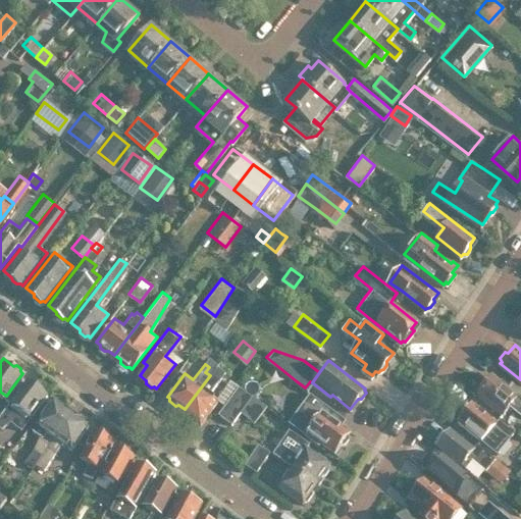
[(210,375),(185,409),(191,414),(191,417),(197,421),(200,421),(202,422),(219,398),(210,392),(225,370),(217,365),(210,375)]
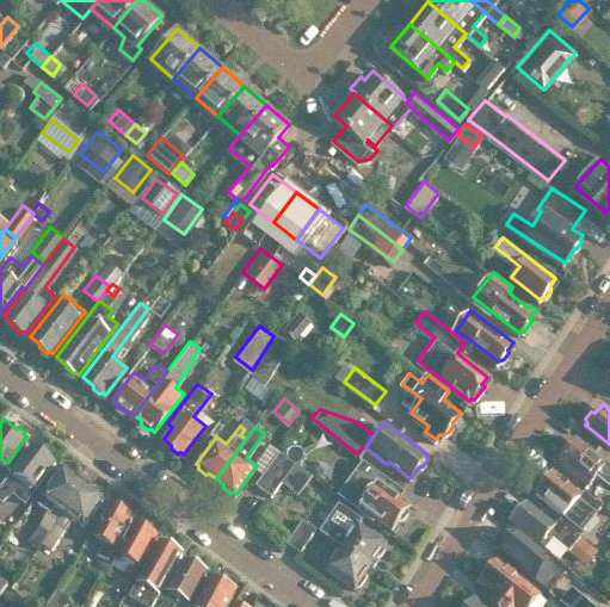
[(562,454),(559,459),(589,484),(599,472),(609,481),(609,450),(599,443),(593,450),(578,437),(571,445),(566,446),(562,451),(562,454)]
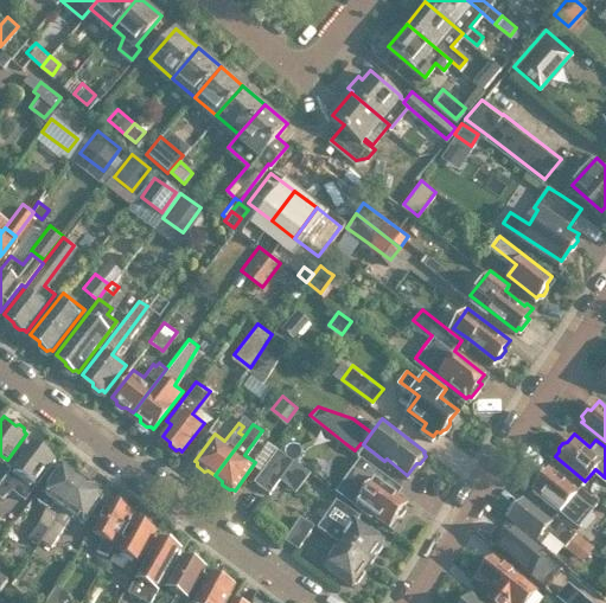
[(55,455),(51,453),(51,449),(46,446),(43,447),(32,438),(13,464),(12,464),(0,479),(0,493),(1,494),(12,486),(24,495),(55,455)]
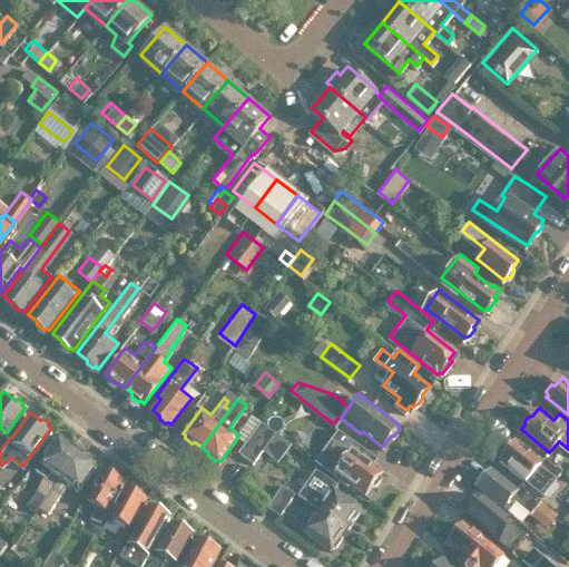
[(275,431),(261,420),(238,450),(253,460),(268,440),(275,431)]
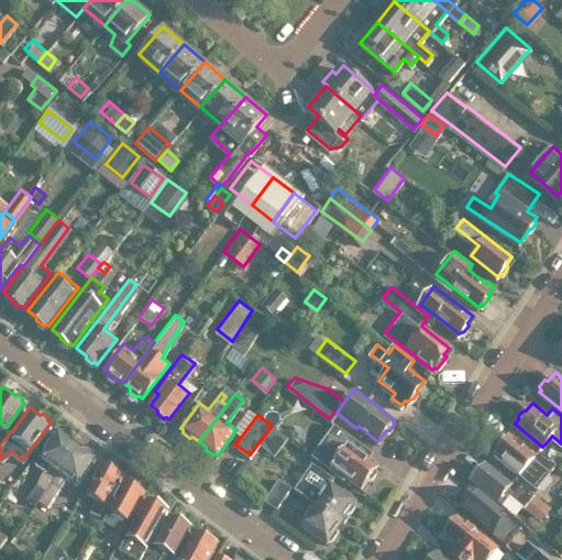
[(333,423),(310,453),(344,479),(348,475),(362,486),(370,476),(373,476),(378,470),(377,467),(378,465),(367,458),(373,451),(333,423)]
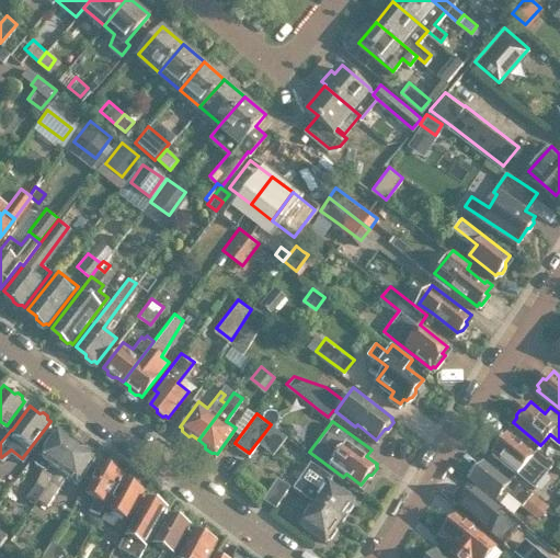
[(44,485),(75,440),(68,434),(69,432),(64,428),(59,429),(57,428),(35,459),(43,465),(40,470),(36,479),(44,485)]
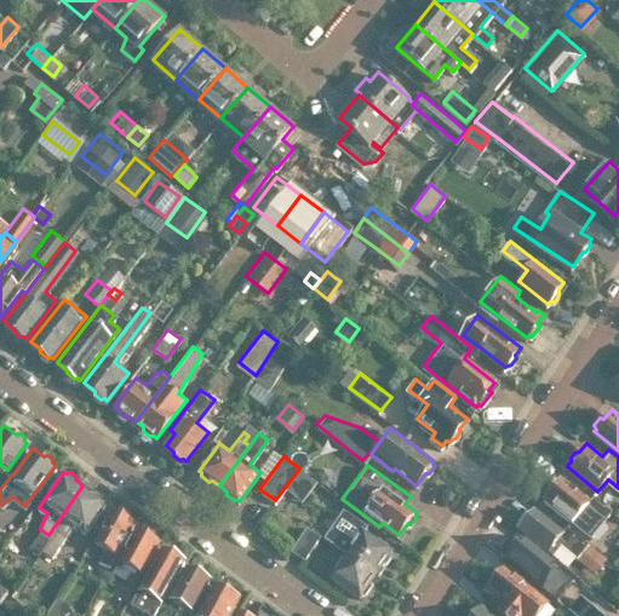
[(546,494),(544,496),(580,527),(591,513),(618,533),(618,516),(594,495),(590,499),(562,475),(554,485),(550,485),(545,491),(546,494)]
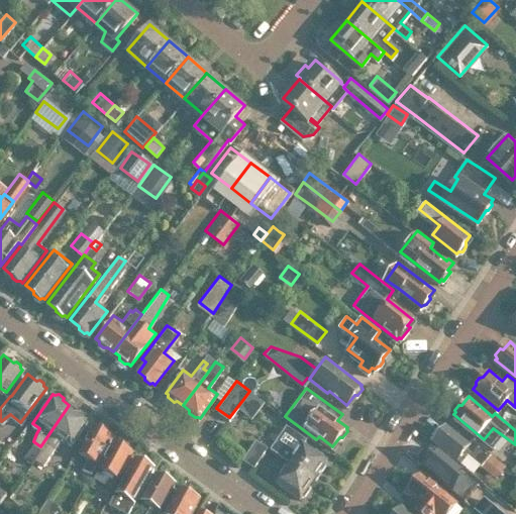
[(76,409),(69,405),(41,447),(34,456),(42,463),(62,435),(71,441),(88,417),(86,416),(86,413),(79,408),(76,409)]
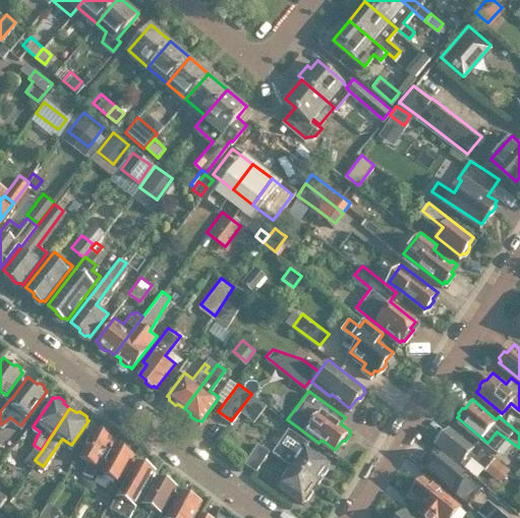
[(90,459),(83,470),(92,474),(112,437),(105,434),(105,429),(100,426),(97,428),(95,426),(80,454),(90,459)]
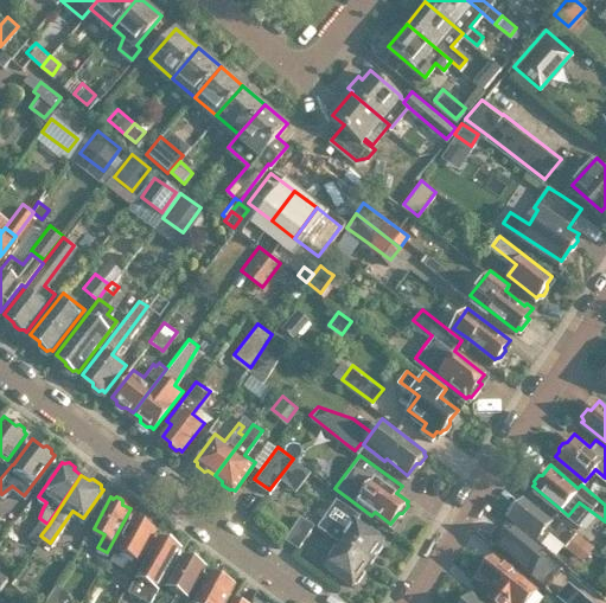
[(318,524),(329,531),(369,558),(376,549),(380,547),(384,541),(383,538),(384,537),(355,517),(357,513),(336,498),(318,524)]
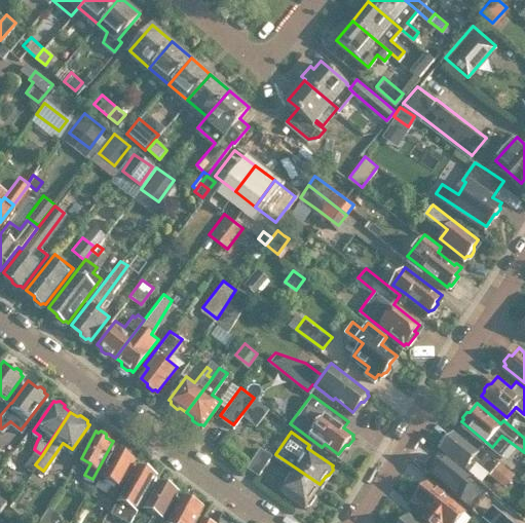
[(454,432),(450,436),(446,438),(443,442),(443,444),(442,447),(464,464),(465,465),(472,458),(502,483),(512,471),(481,446),(478,450),(454,432)]
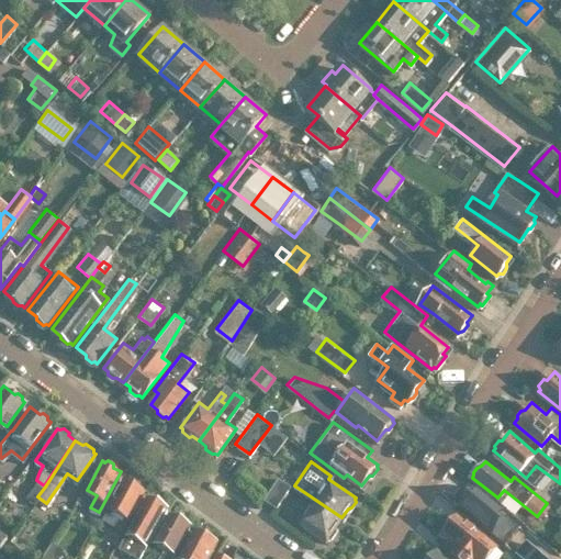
[(264,499),(273,505),(289,482),(279,476),(264,499)]
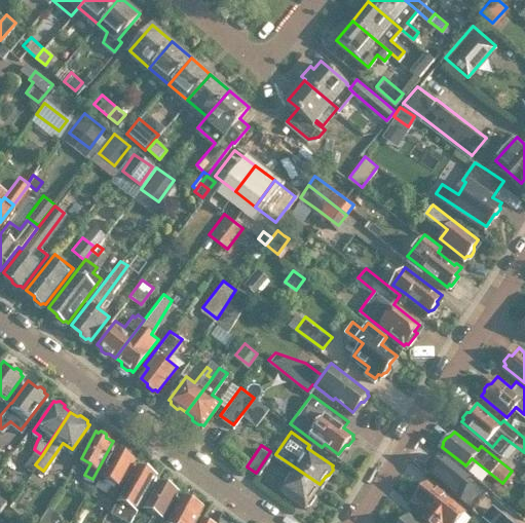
[(105,490),(114,494),(134,457),(128,454),(126,450),(122,448),(120,449),(116,447),(102,474),(111,479),(105,490)]
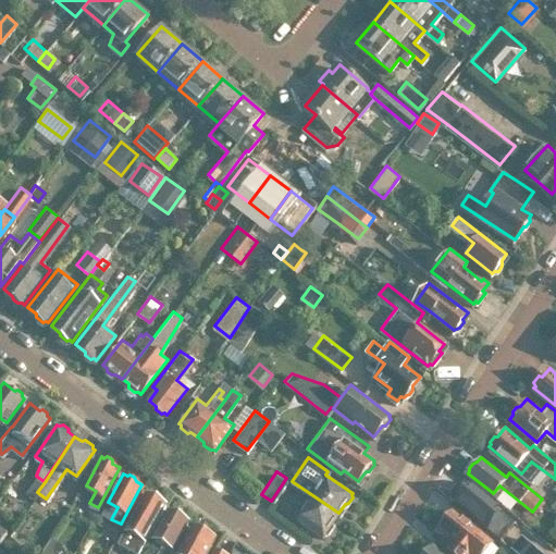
[(456,493),(453,497),(456,500),(455,501),(502,540),(517,521),(471,482),(470,483),(467,481),(464,484),(461,482),(458,485),(454,491),(456,493)]
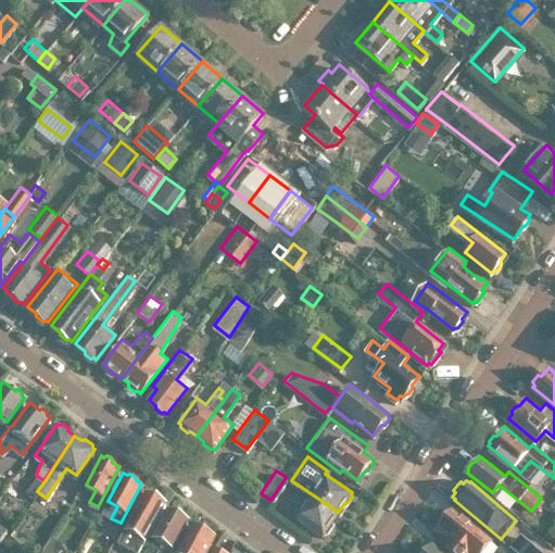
[(338,512),(301,487),(294,497),(305,504),(298,516),(324,533),(326,531),(329,530),(333,523),(332,520),(338,512)]
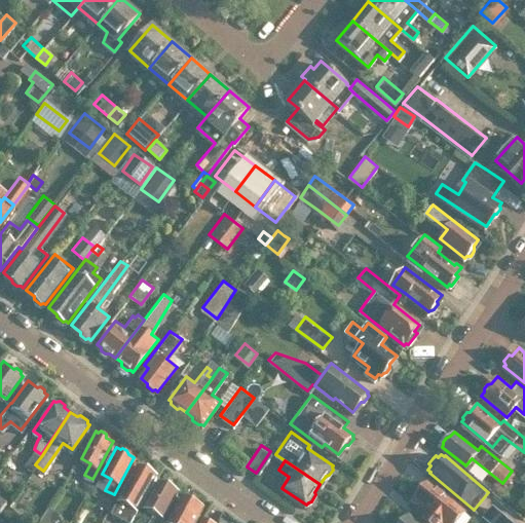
[(138,461),(111,511),(129,520),(156,472),(148,468),(148,464),(145,462),(142,463),(138,461)]
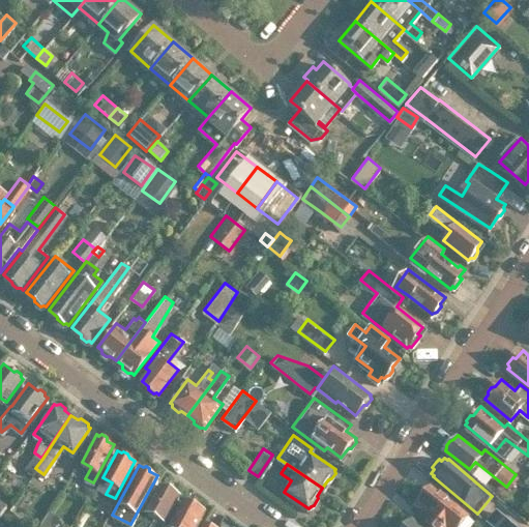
[(146,526),(157,526),(177,492),(171,488),(170,485),(167,482),(164,485),(159,481),(145,508),(154,514),(146,526)]
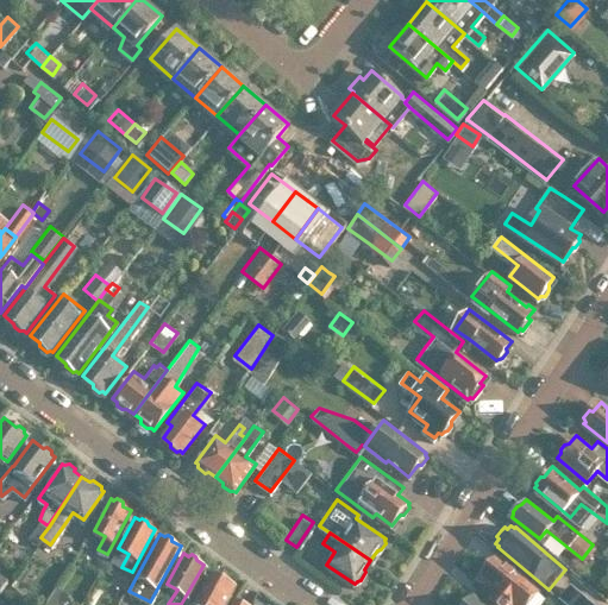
[(487,598),(495,604),(526,604),(539,591),(526,580),(497,555),(489,565),(484,565),(480,571),(480,577),(478,578),(493,590),(487,598)]
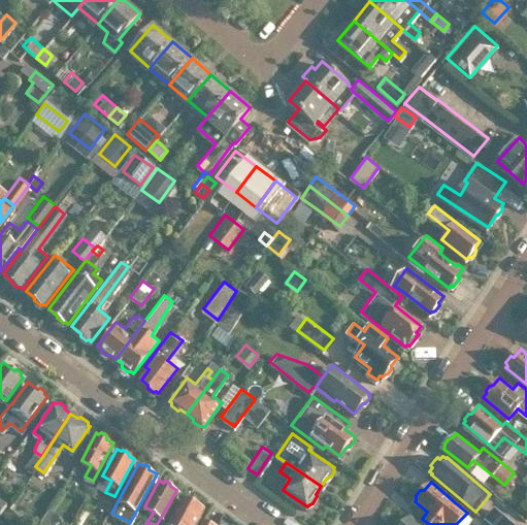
[(0,512),(9,500),(0,493),(0,512)]
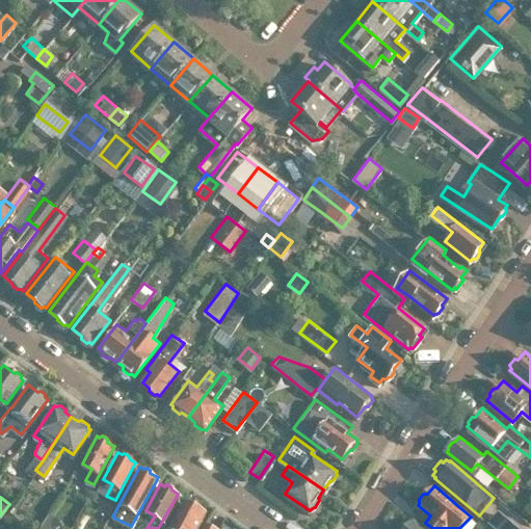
[(183,499),(166,528),(194,528),(205,510),(202,508),(202,506),(196,503),(193,504),(183,499)]
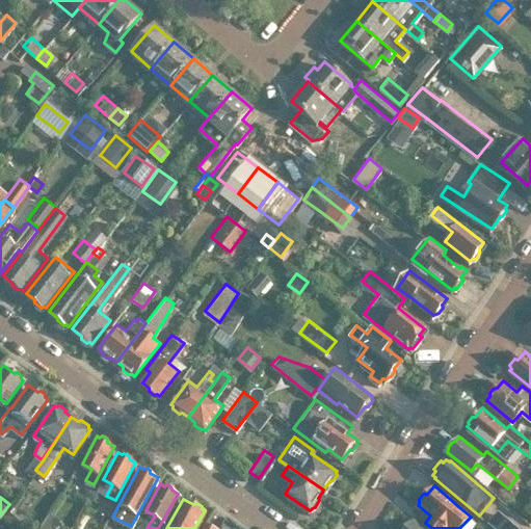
[(522,528),(497,508),(486,522),(495,528),(522,528)]
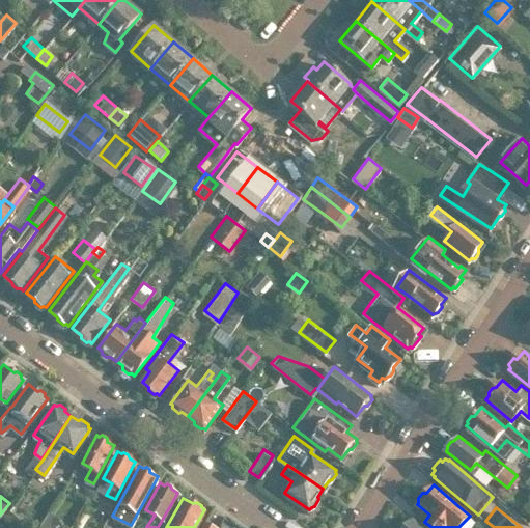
[(2,520),(14,527),(32,527),(36,523),(22,512),(20,517),(9,508),(2,520)]
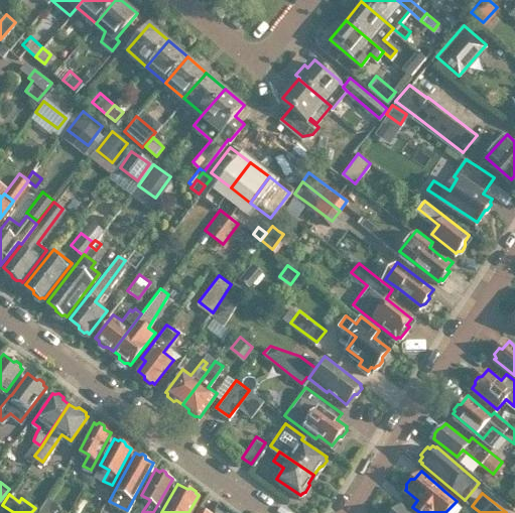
[(54,512),(61,503),(50,495),(37,512),(54,512)]
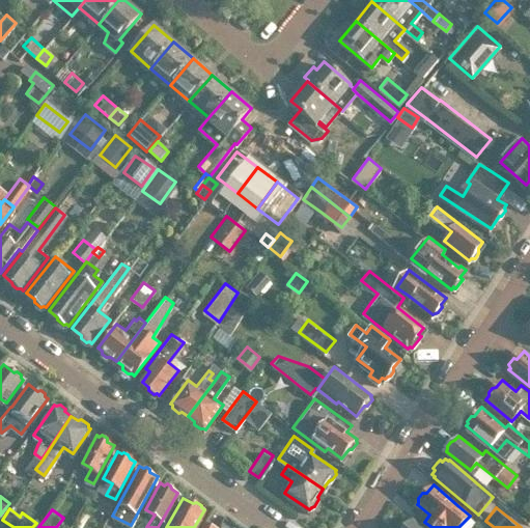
[(422,527),(414,521),(414,520),(410,517),(401,527),(402,527),(422,527)]
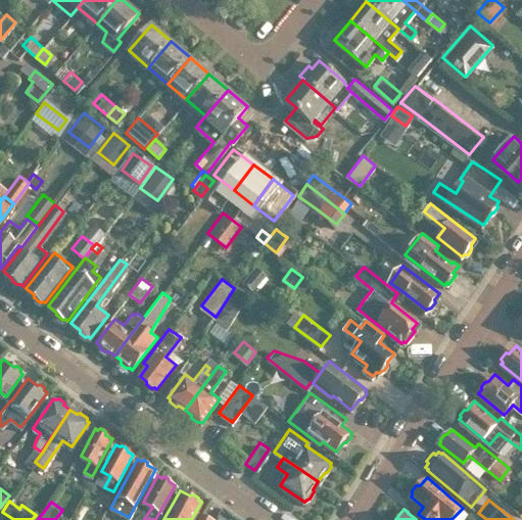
[(197,519),(212,519),(215,517),(202,511),(197,519)]
